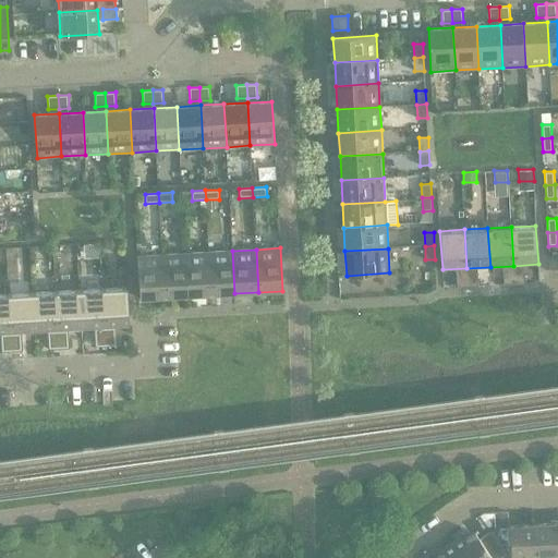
[(232,251),(209,252),(211,294),(234,293),(232,251)]
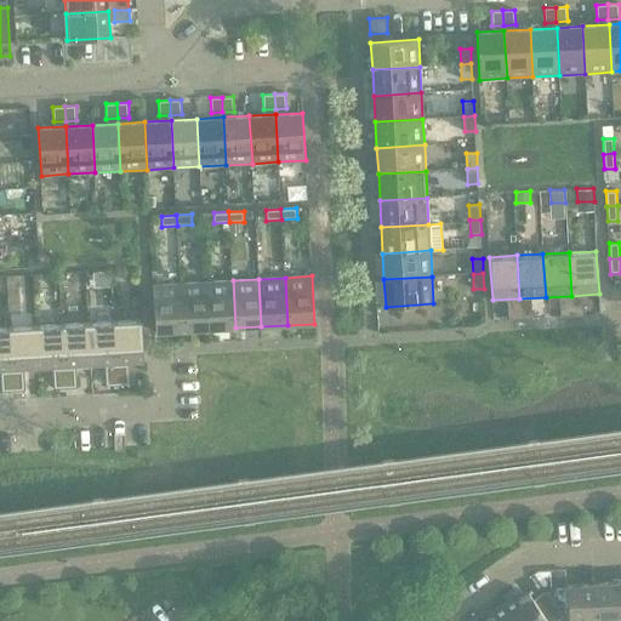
[(233,280),(206,281),(209,330),(235,328),(233,280)]
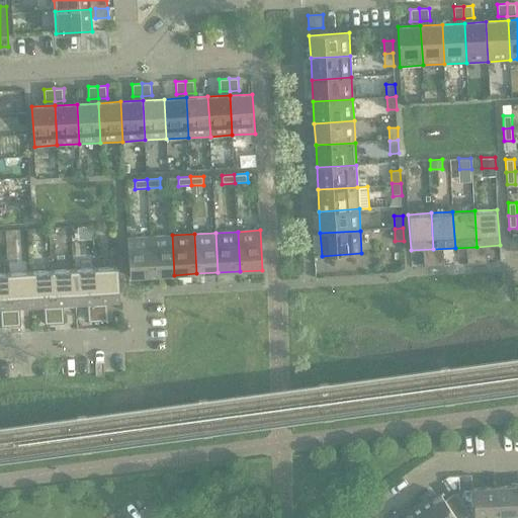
[(172,235),(150,237),(153,276),(174,275),(172,235)]
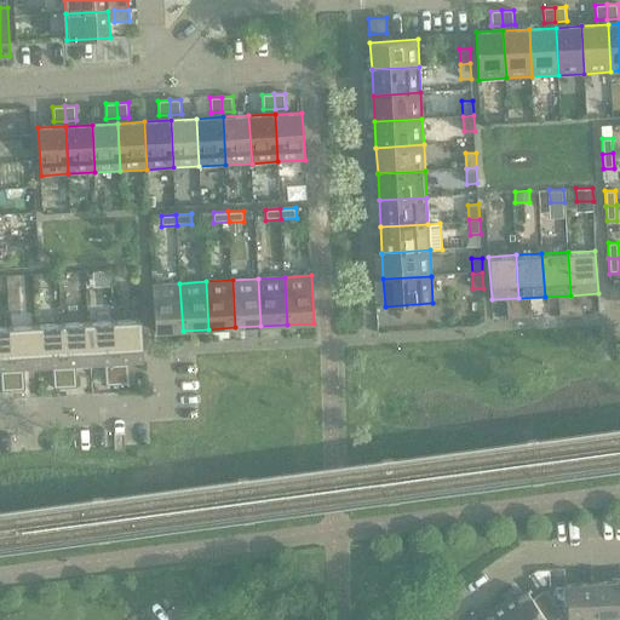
[(183,331),(179,283),(153,285),(155,332),(183,331)]
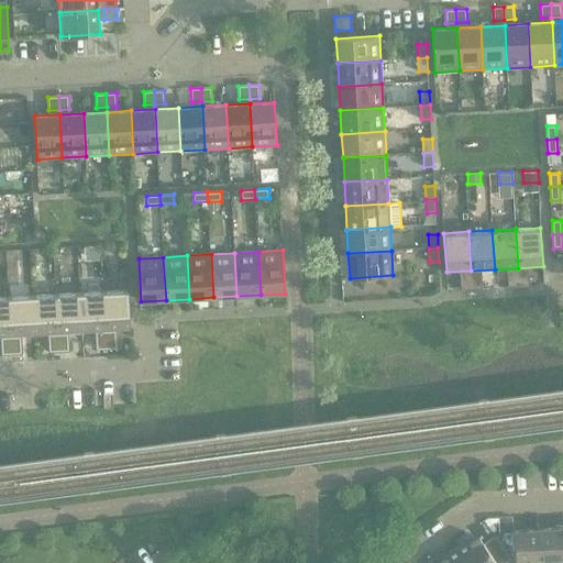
[(518,273),(508,274),(509,287),(519,287),(518,273)]
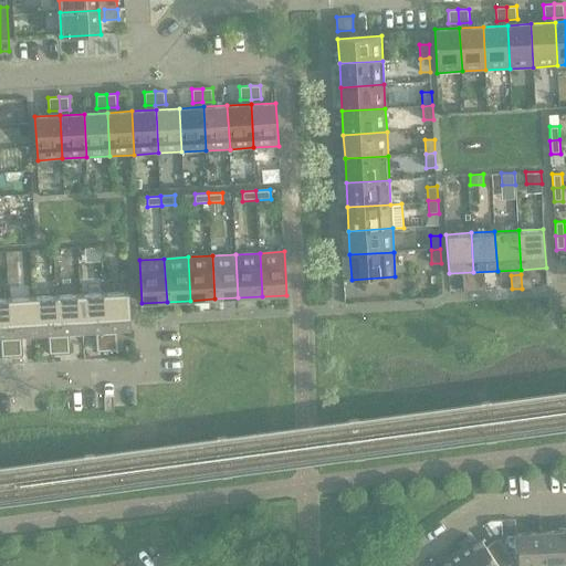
[(532,274),(521,274),(522,289),(533,287),(532,274)]
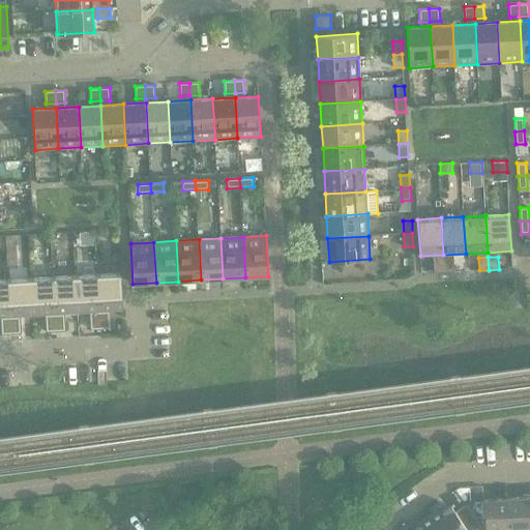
[(453,259),(443,260),(444,272),(454,271),(453,259)]
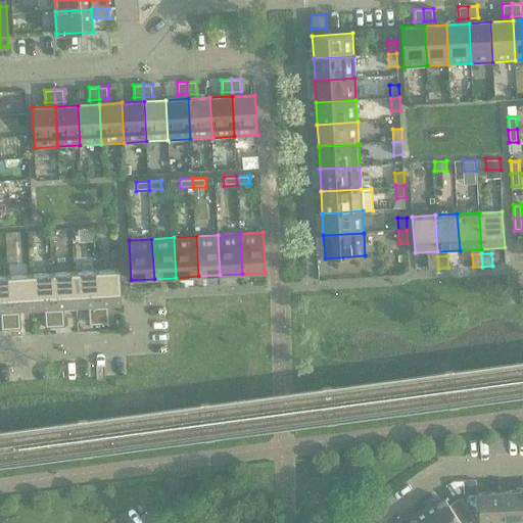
[(437,256),(428,256),(429,270),(438,269),(437,256)]
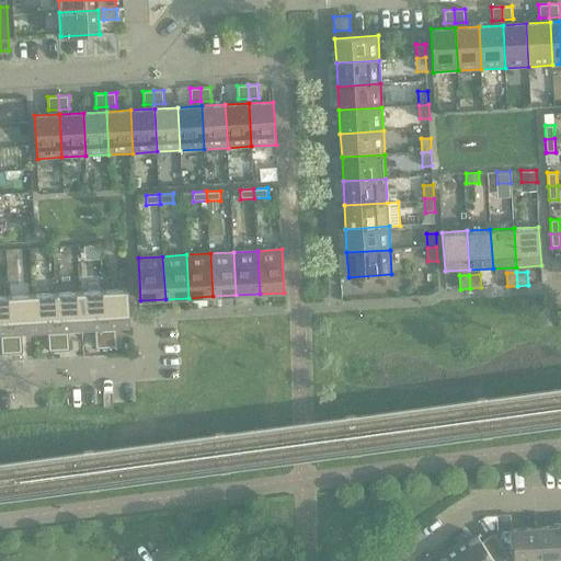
[(128,289),(103,290),(105,330),(130,328),(128,289)]
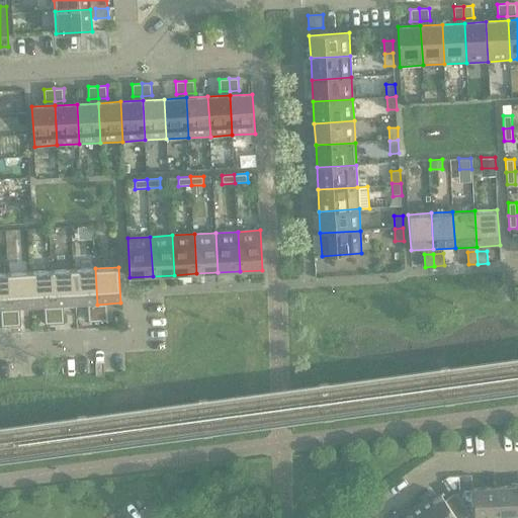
[(95,268),(74,269),(76,306),(97,305),(95,268)]
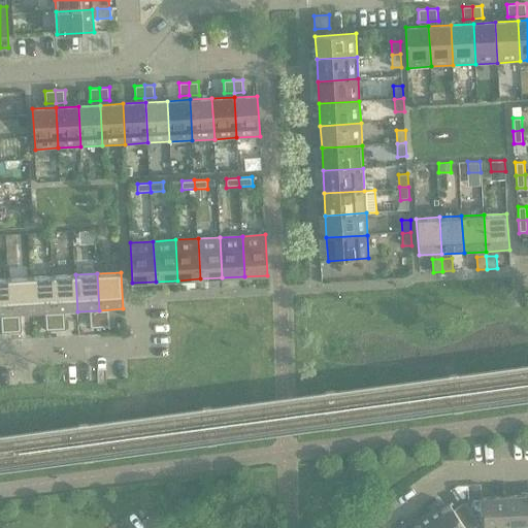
[(75,274),(53,276),(55,312),(77,311),(75,274)]
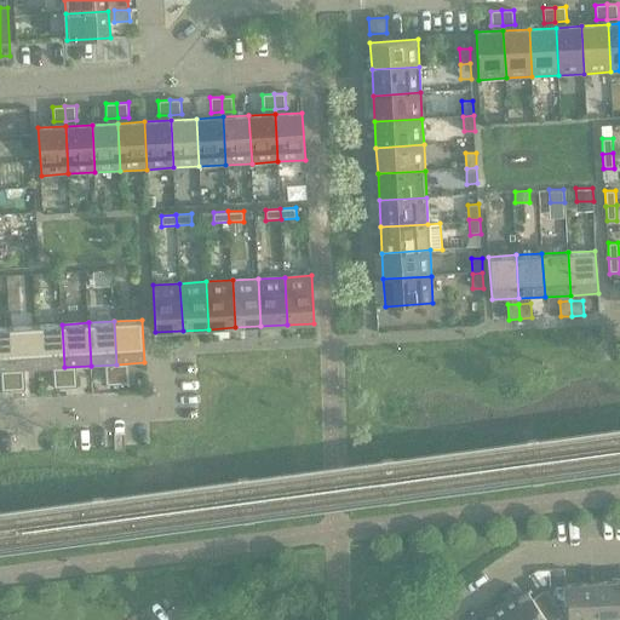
[(62,325),(35,326),(39,368),(64,367),(62,325)]
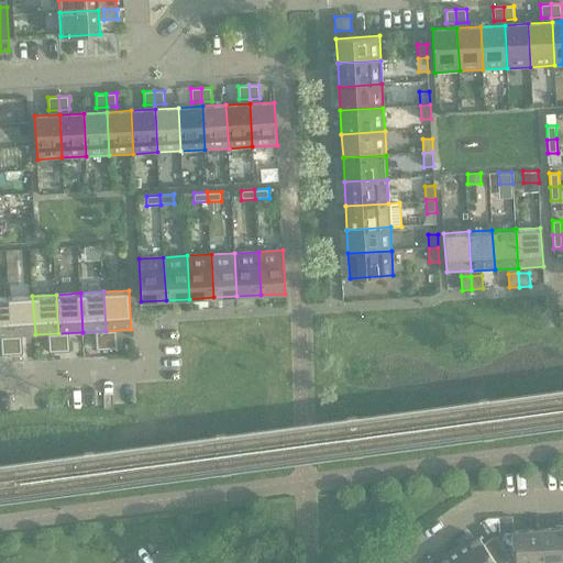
[(32,296),(9,297),(11,337),(35,334),(32,296)]
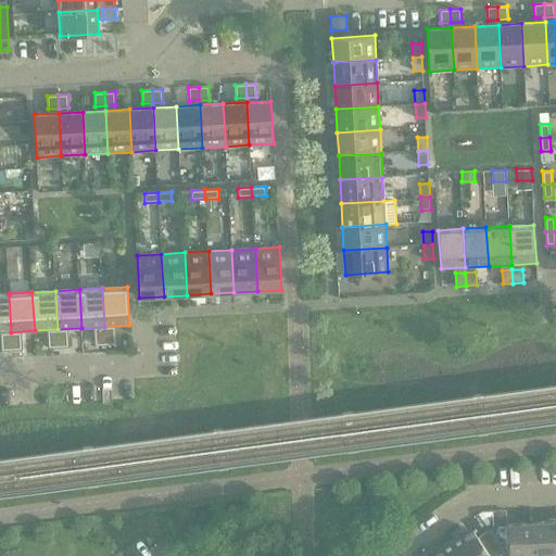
[(9,293),(0,293),(0,332),(11,332),(9,293)]
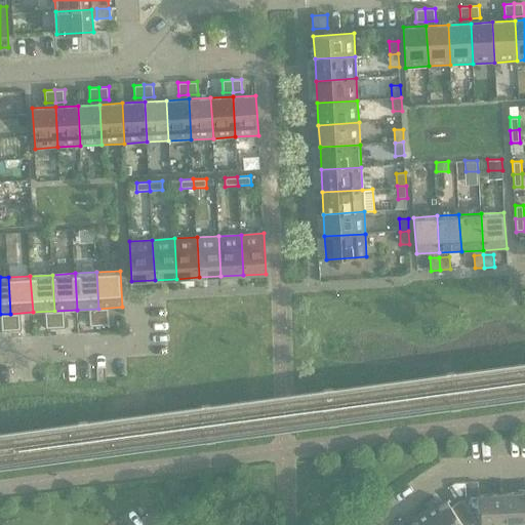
[(99,313),(89,314),(90,326),(99,326),(99,313)]
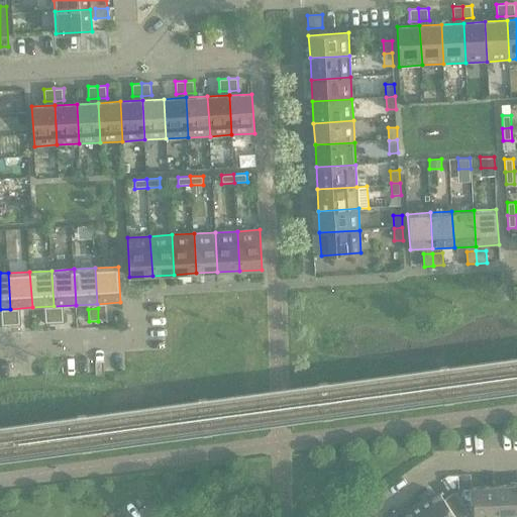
[(107,308),(98,308),(98,321),(108,320),(107,308)]
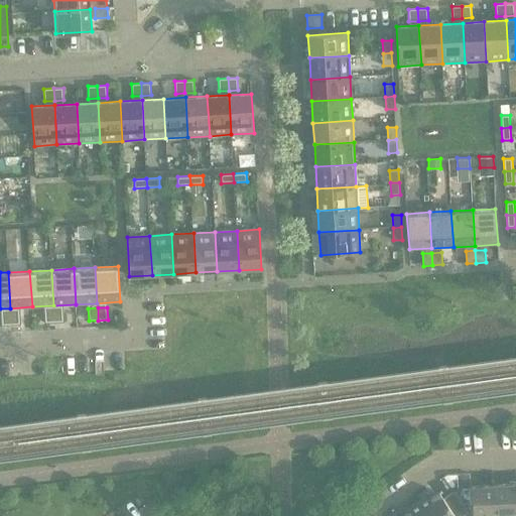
[(63,309),(53,310),(54,323),(65,321),(63,309)]
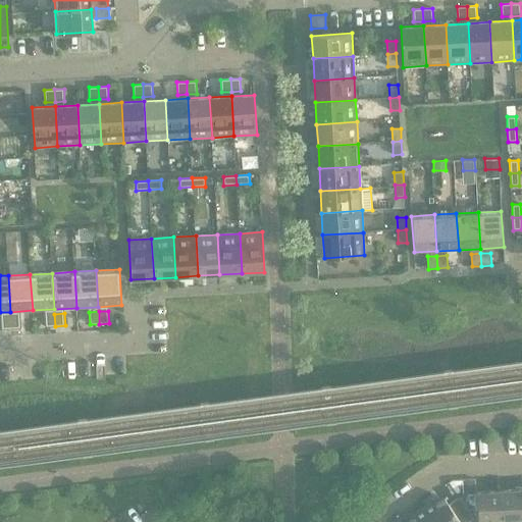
[(54,314),(45,314),(46,327),(55,326),(54,314)]
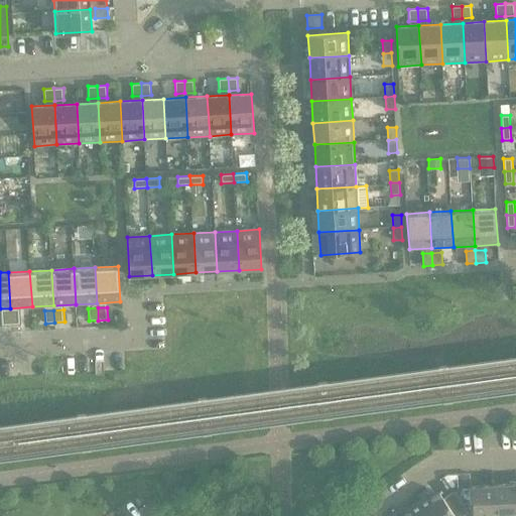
[(10,312),(1,313),(2,326),(11,326),(10,312)]
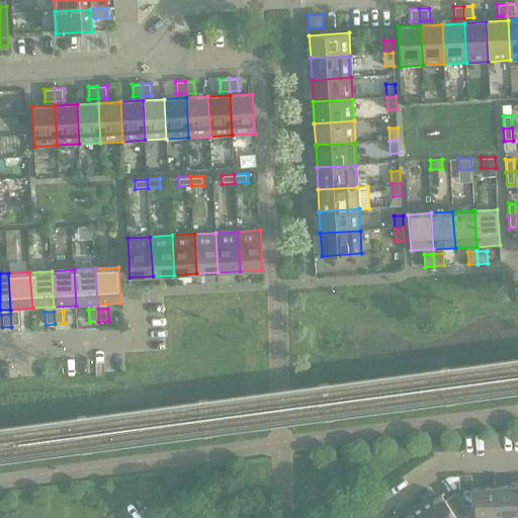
[(10,314),(11,327),(21,326),(20,314),(10,314)]
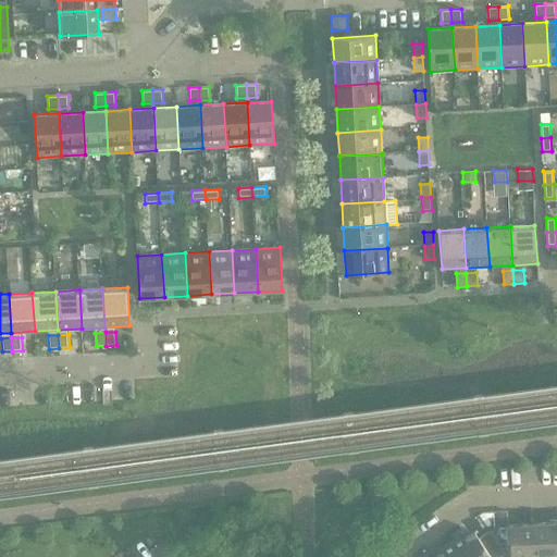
[(507,511),(494,512),(494,525),(507,524),(507,511)]
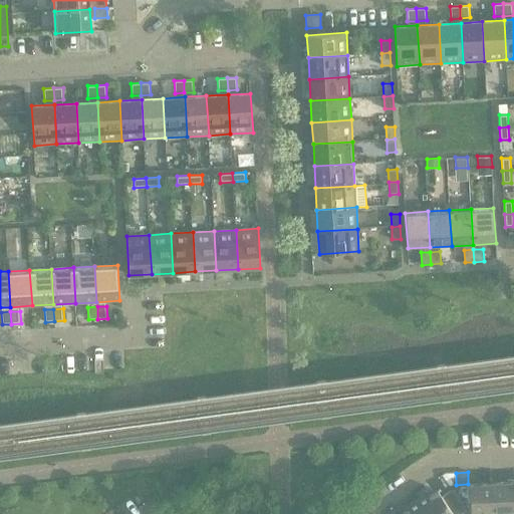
[(513,513),(513,493),(513,482),(492,483),(493,513),(513,513)]
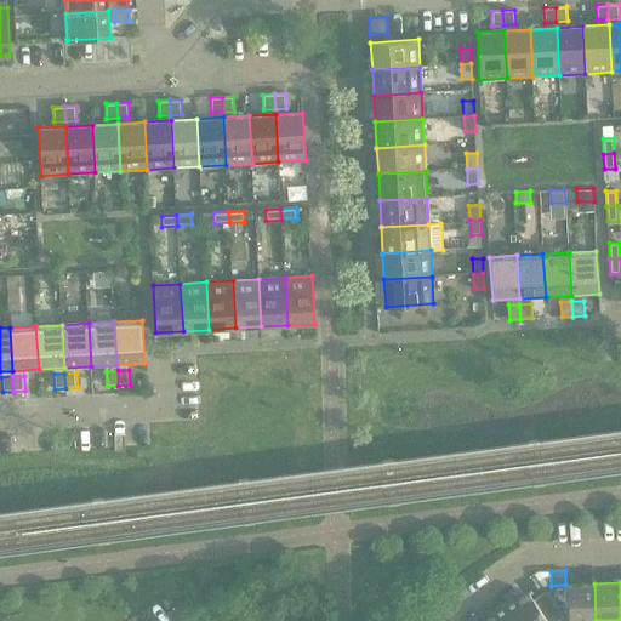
[(596,620),(594,584),(567,586),(568,620),(596,620)]
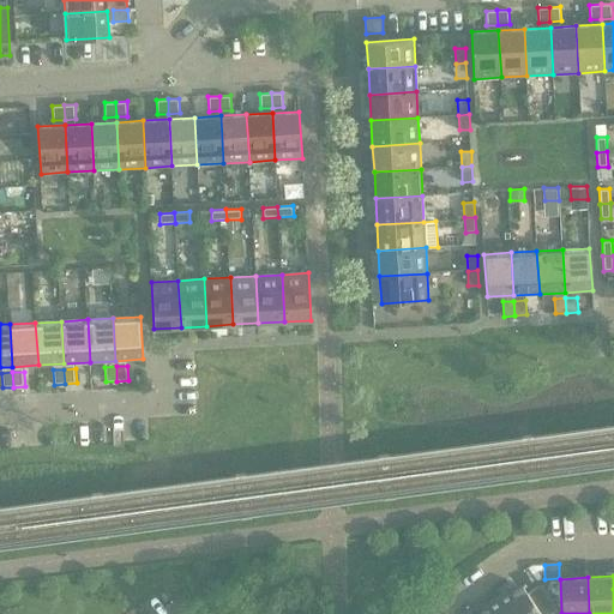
[(512,589),(498,599),(509,613),(548,613),(555,609),(540,585),(528,594),(523,587),(513,593),(512,589)]
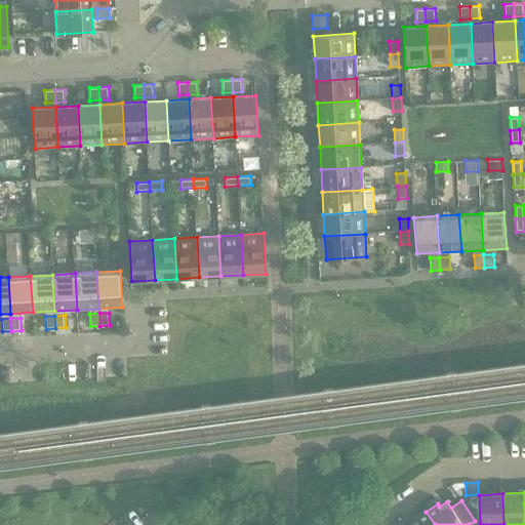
[(435,524),(426,512),(414,519),(416,522),(410,524),(435,524)]
